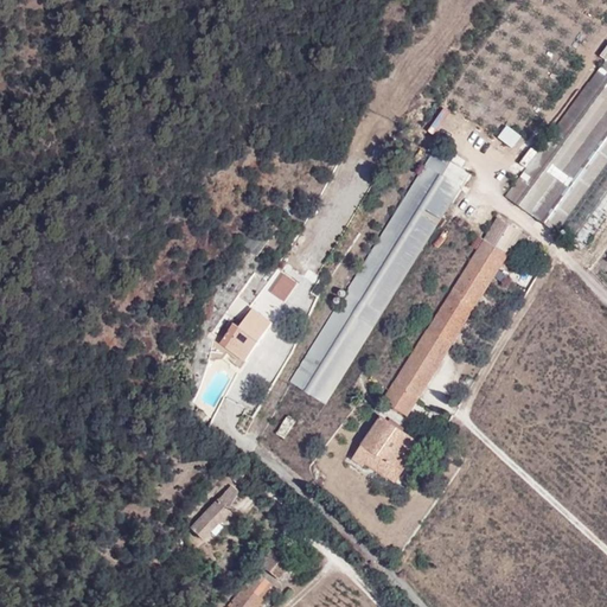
[(582,253),(606,218),(606,59),(506,197),(582,253)]
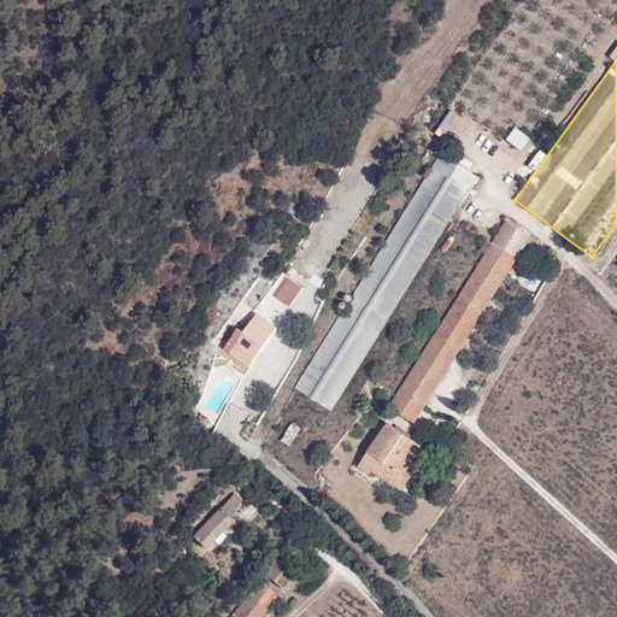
[(400,301),(476,178),(469,171),(441,154),(297,388),(333,411),(400,301)]
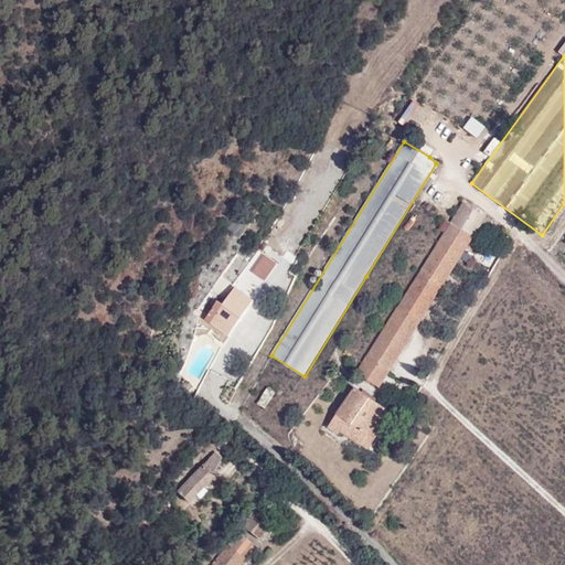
[(382,387),(487,216),(464,203),(358,373),(382,387)]
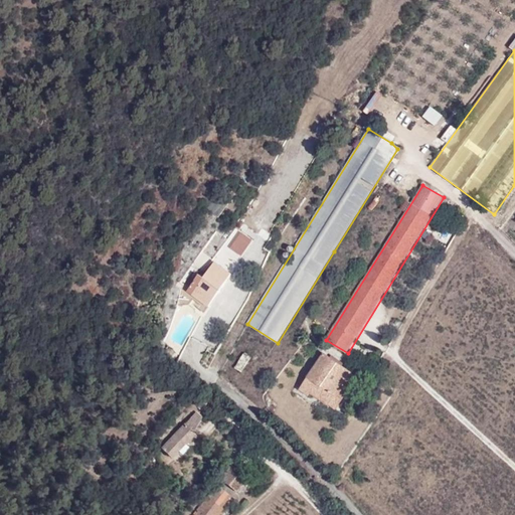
[(220,219),(236,194),(231,191),(215,215),(220,219)]
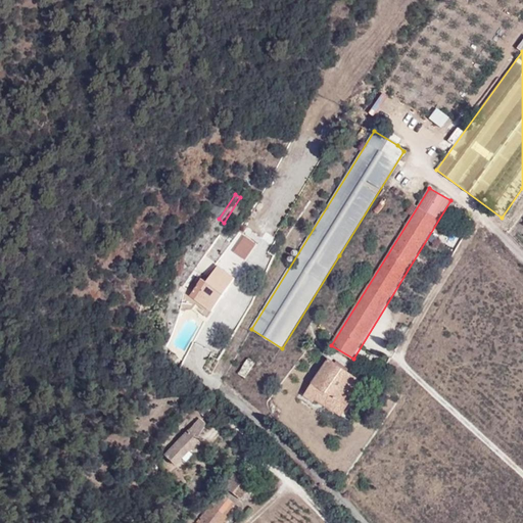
[(247,260),(258,244),(246,236),(236,252),(247,260)]
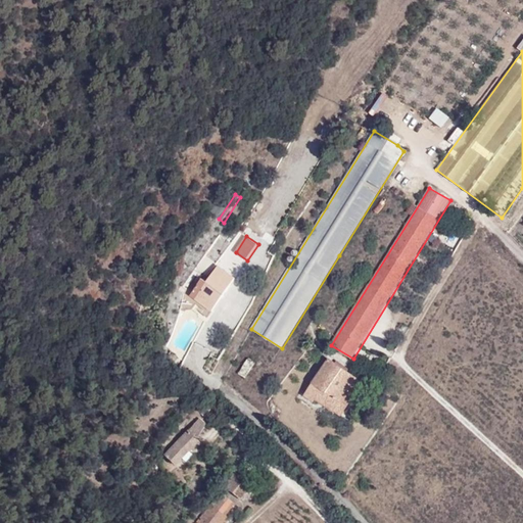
[(236,279),(221,269),(211,285),(201,303),(208,310),(219,295),(223,298),(236,279)]
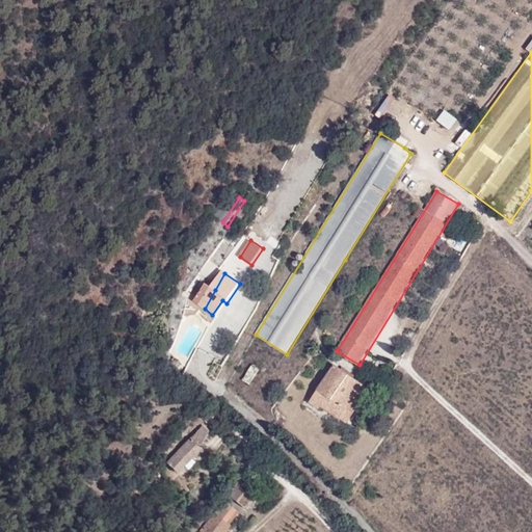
[(205,309),(215,290),(207,285),(194,301),(205,309)]
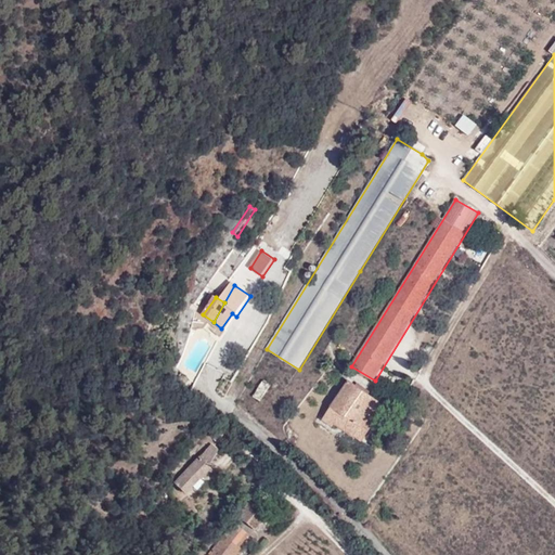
[(208,331),(214,322),(203,314),(199,312),(198,331),(208,331)]
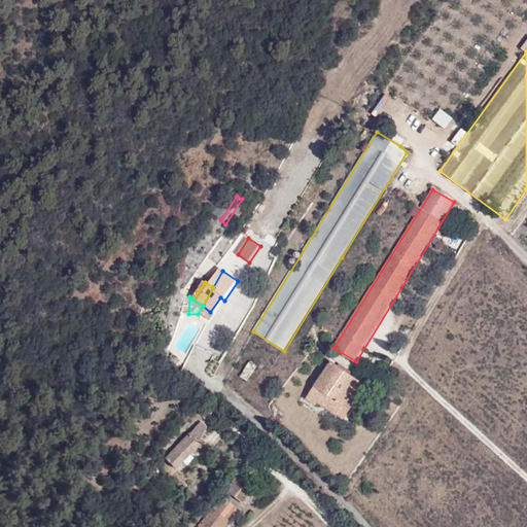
[(210,322),(224,301),(220,297),(210,312),(206,319),(210,322)]
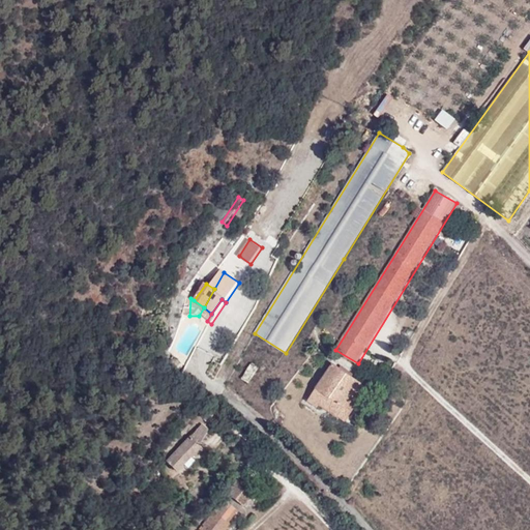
[(341,417),(362,384),(333,363),(308,401),(317,406),(320,403),(341,417)]
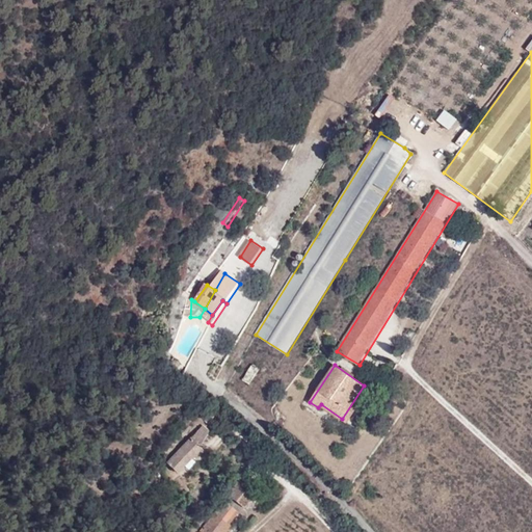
[(250,387),(260,370),(253,367),(244,382),(250,387)]
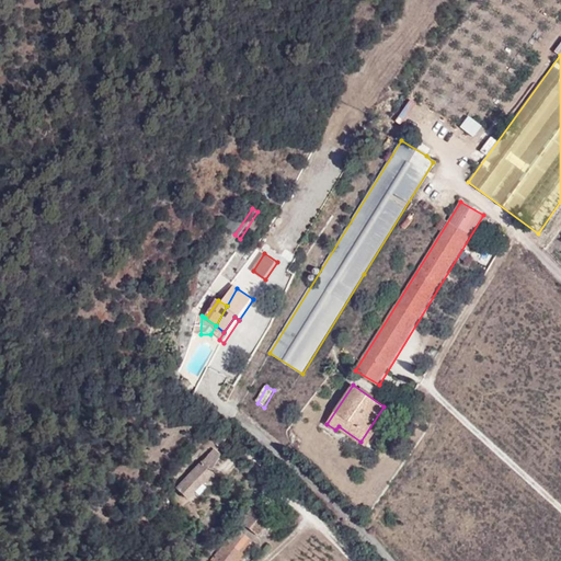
[(389,411),(384,407),(361,442),(366,446),(389,411)]
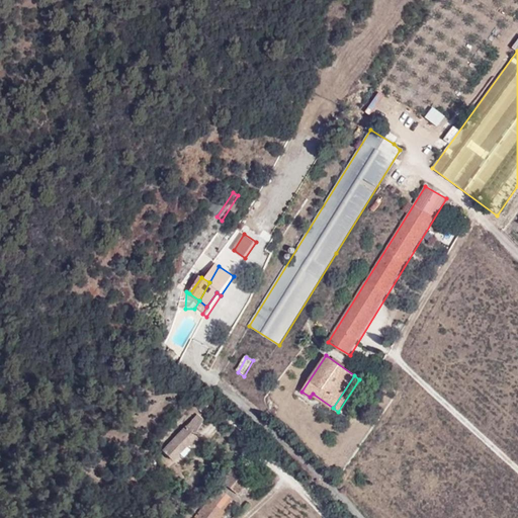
[(198,417),(197,419),(203,426),(205,424),(198,417)]
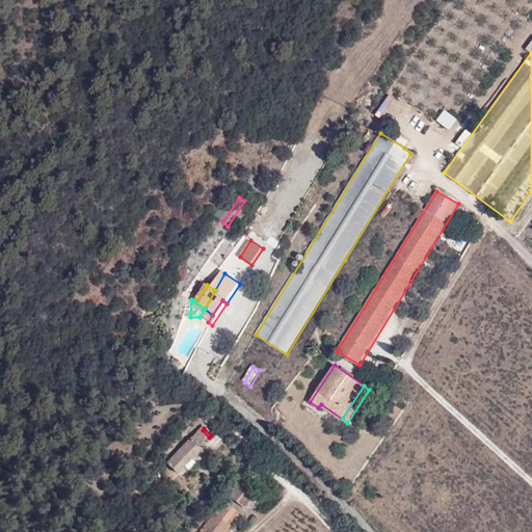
[(209,437),(203,430),(168,463),(177,474),(192,459),(202,450),(201,449),(209,437)]
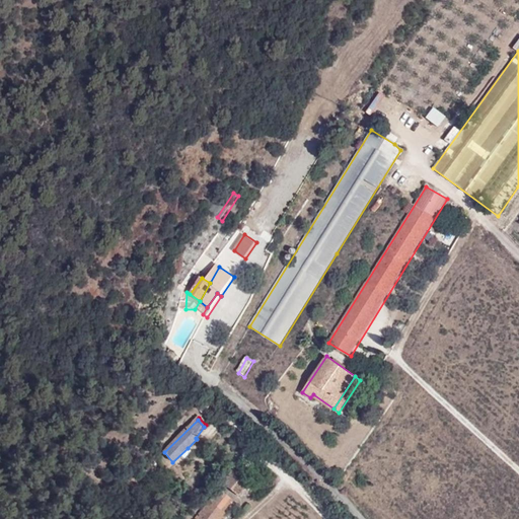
[(197,439),(188,448),(192,452),(201,443),(197,439)]
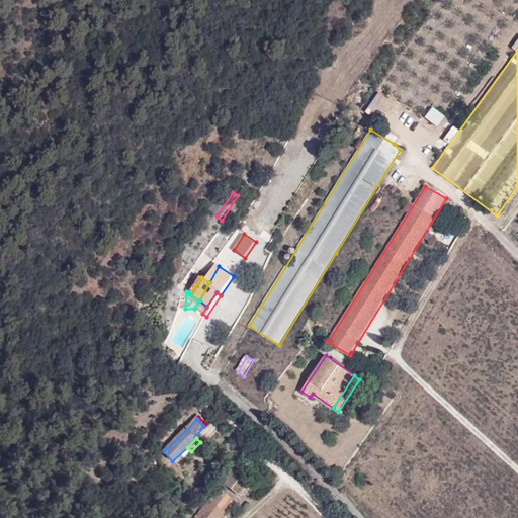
[(237,499),(250,482),(235,469),(193,517),(220,517),(225,512),(222,509),(234,497),(237,499)]
